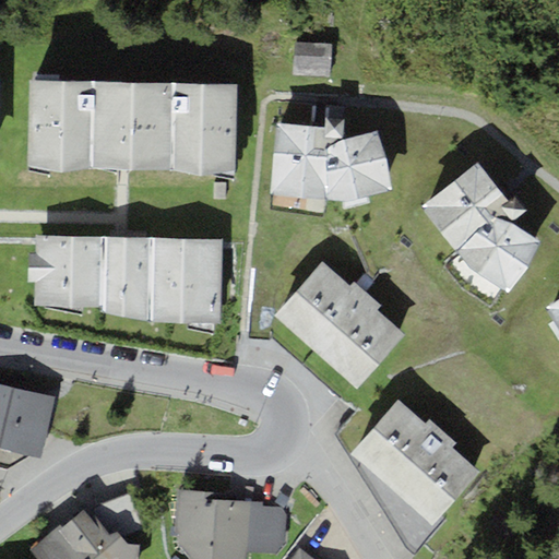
[(333,45),(296,44),(295,74),(332,76),(333,45)]
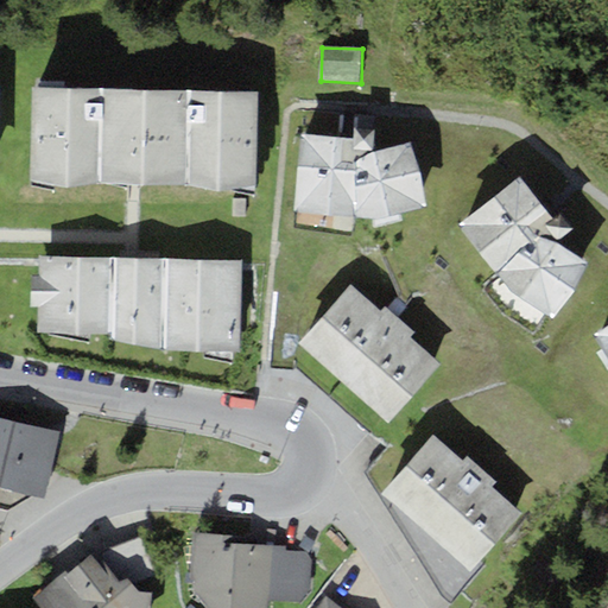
[(257,90),(32,87),(31,179),(254,184),(257,90)]
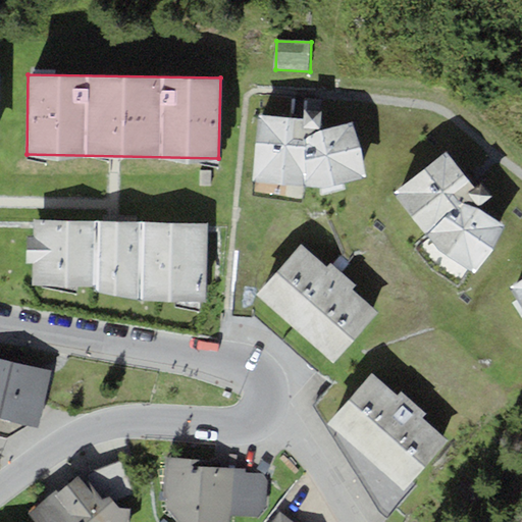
[(303,118),(257,114),(252,180),(325,187),(366,177),(352,122),(324,128),(320,128),(321,110),(303,109),(303,118)]
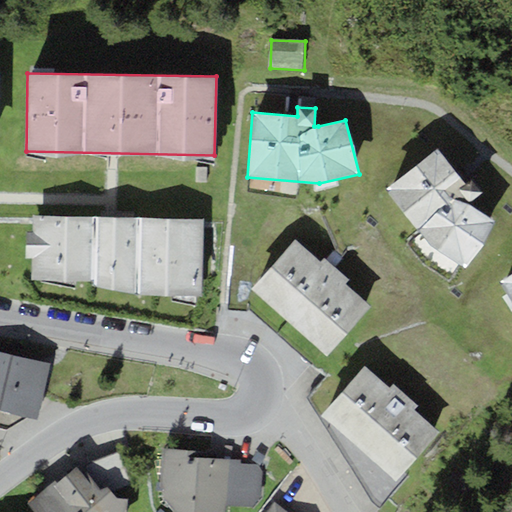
[(466,183),(436,149),(384,187),(436,249),(463,268),(494,220),(474,206),(469,199),(481,191),(472,180),(466,183)]
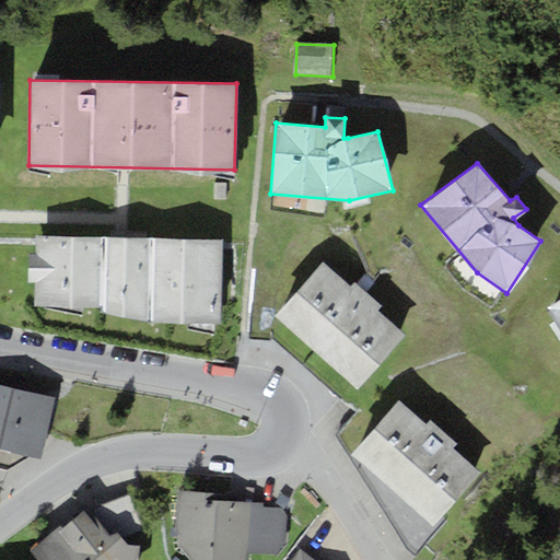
[(222,240),(37,235),(35,253),(28,253),(28,284),(35,284),(36,306),(101,306),(102,312),(152,323),(219,323),(222,240)]
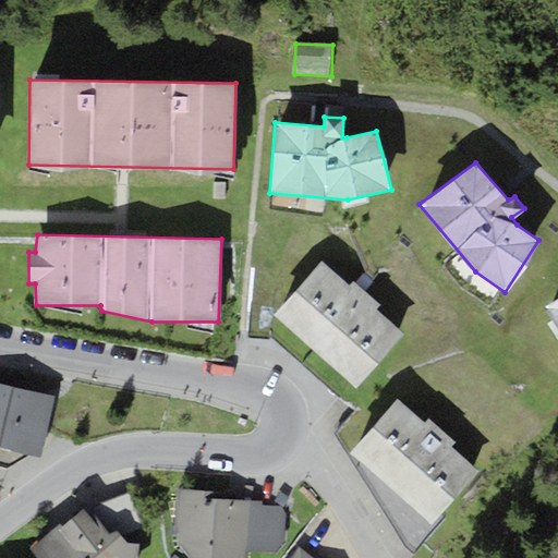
[(324,257),(274,313),(355,386),(405,330),(377,306),(380,302),(353,278),(350,281),(324,257)]
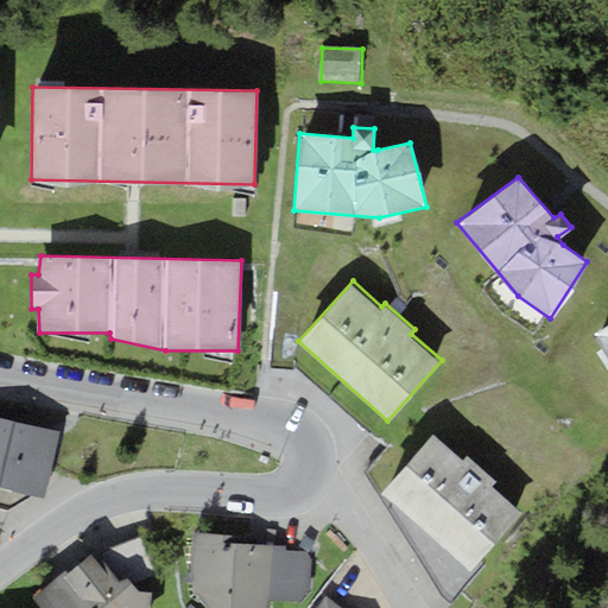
[(607,324),(593,334),(607,358),(607,324)]
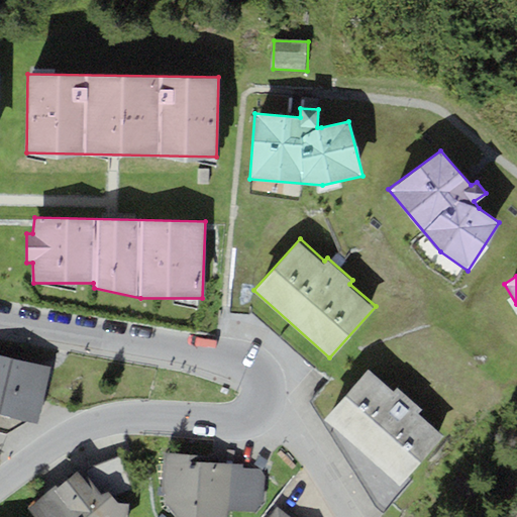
[(0,407),(12,357),(0,354),(0,407)]
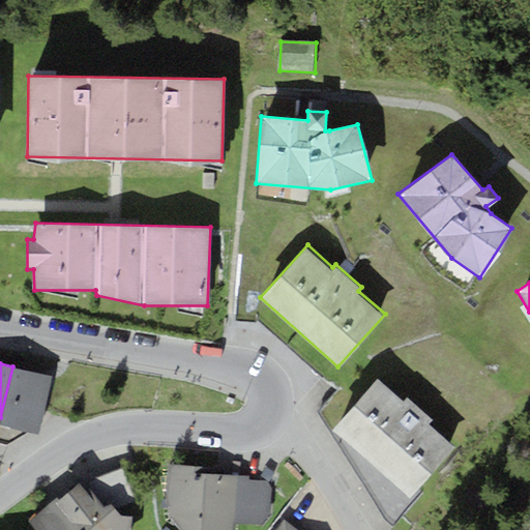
[(53,376),(12,366),(0,417),(0,423),(38,434),(53,376)]
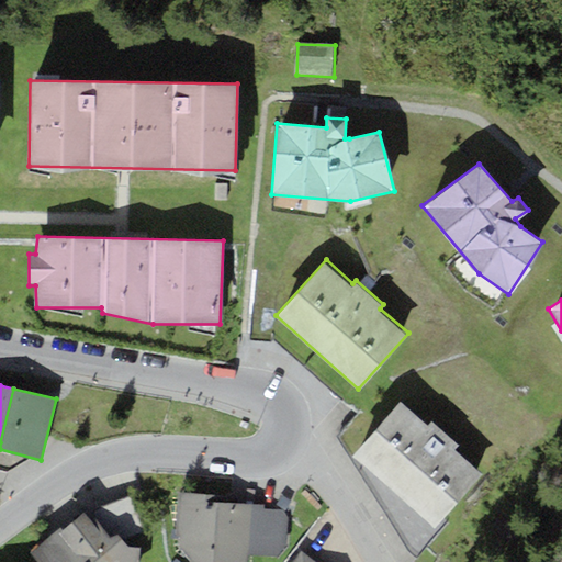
[(402,402),(353,456),(431,527),(480,473),(454,449),(459,445),(434,422),(429,426),(402,402)]
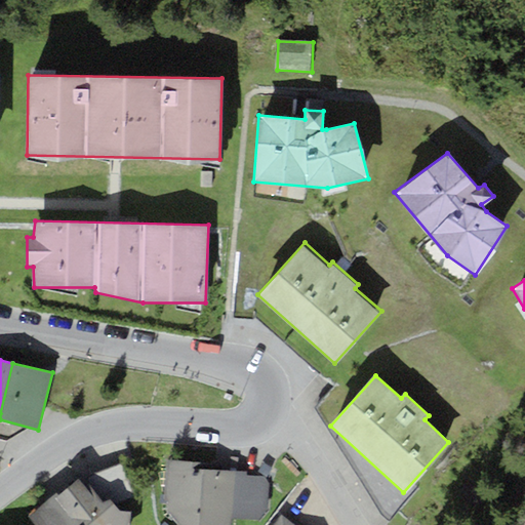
[(165,501),(166,501),(166,513),(177,524),(230,524),(231,519),(258,520),(268,507),(269,482),(265,476),(245,476),(246,472),(219,471),(219,465),(168,460),(165,501)]
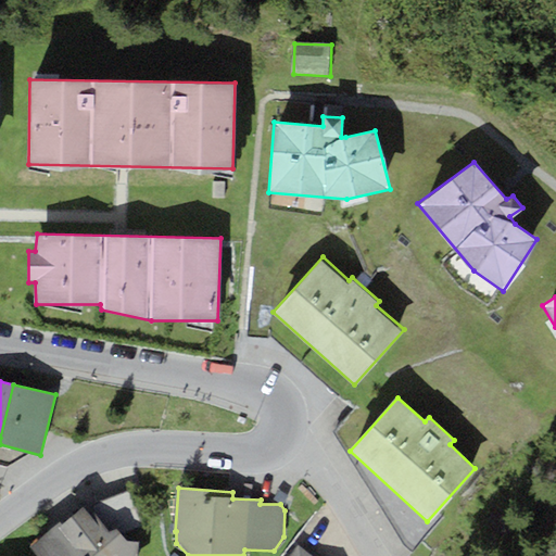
[(128,492),(90,506),(108,530),(116,527),(121,532),(142,523),(128,492)]
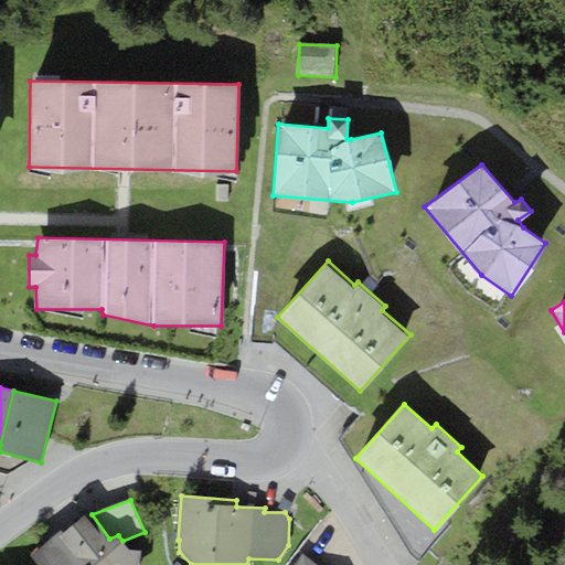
[(88,510),(31,555),(38,564),(138,564),(139,548),(129,548),(123,541),(118,535),(109,539),(92,514),(88,510)]
